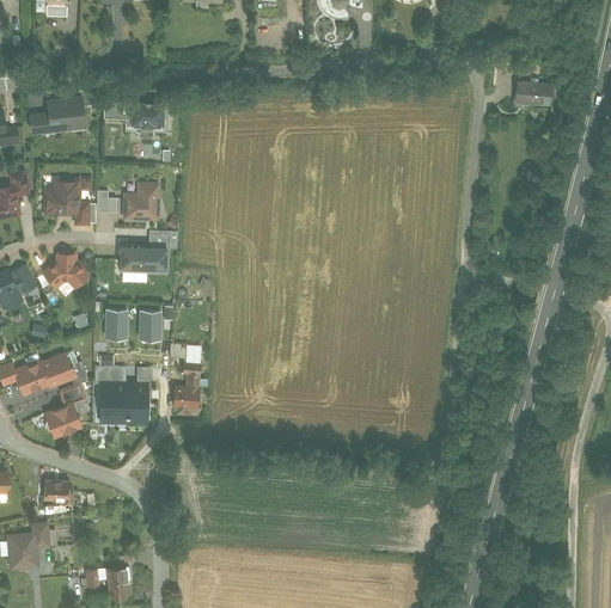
[(323,0),(325,8),(330,14),(336,17),(343,20),(352,22),(359,19),(354,8),(359,6),(361,8),(371,7),(370,2),(364,2),(364,1),(365,0),(323,0)]
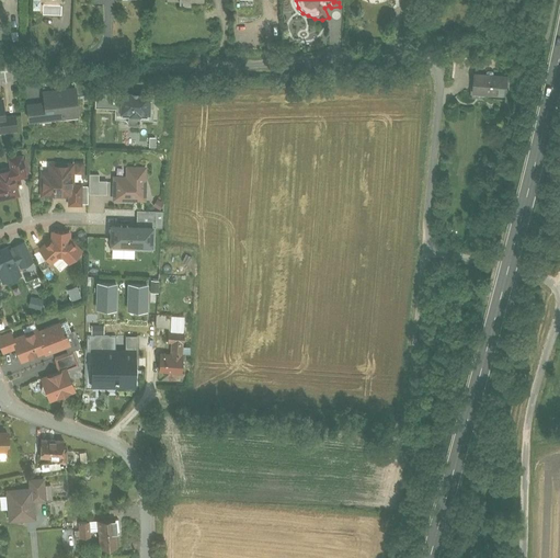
[(516,76),(480,73),(479,98),(515,100),(516,76)]
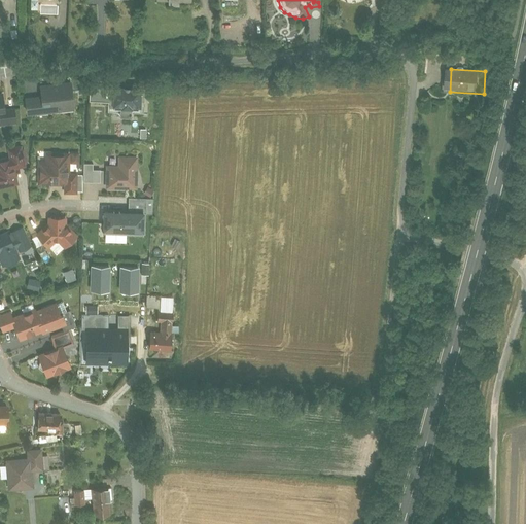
[(25,93),(27,112),(74,107),(71,77),(38,81),(39,92),(25,93)]
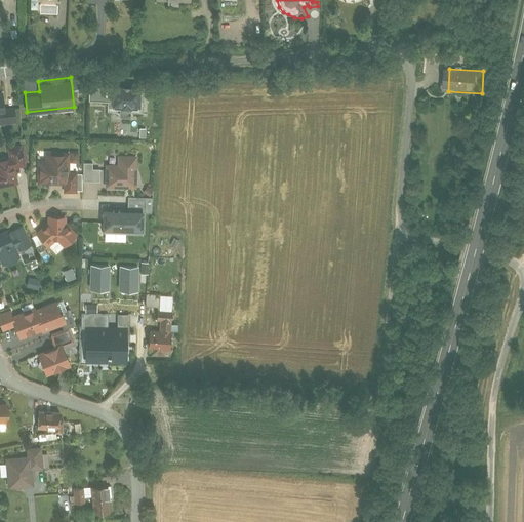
[(138,87),(111,86),(110,107),(137,109),(138,87)]
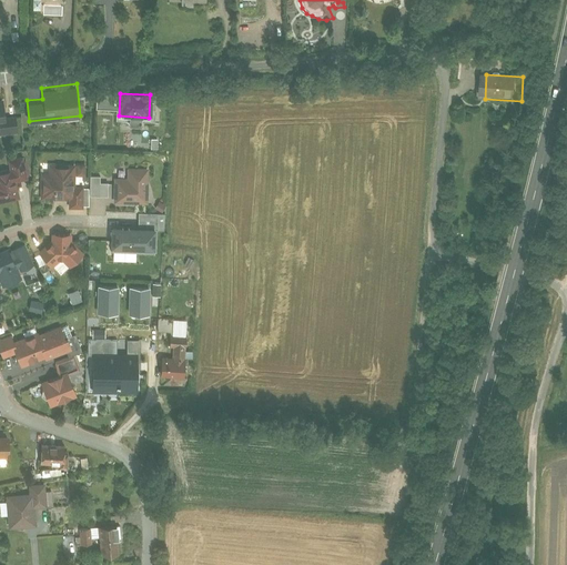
[(3,99),(0,99),(0,134),(17,133),(16,114),(4,115),(3,99)]
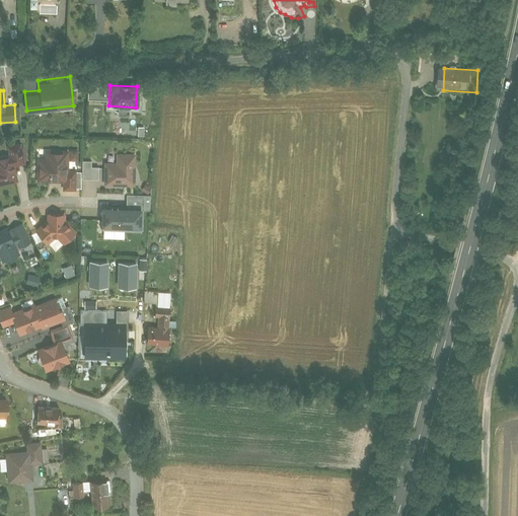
[(0,183),(17,180),(14,166),(25,164),(20,142),(6,145),(8,155),(0,156),(0,183)]
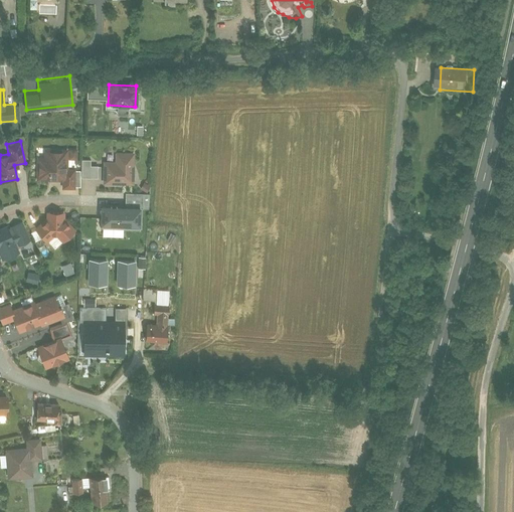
[(36,156),(36,181),(61,181),(61,188),(74,188),(74,168),(67,168),(67,148),(43,148),(43,155),(36,156)]
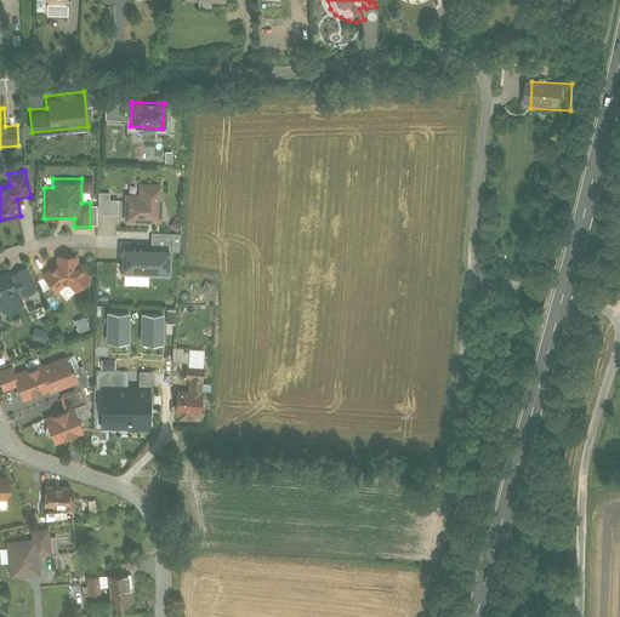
[(137,196),(124,196),(123,222),(158,223),(160,186),(138,184),(137,196)]
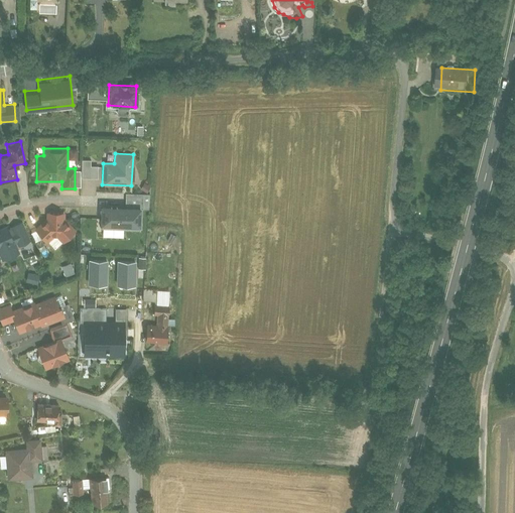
[(90,160),(81,160),(81,178),(97,179),(97,166),(90,166),(90,160)]
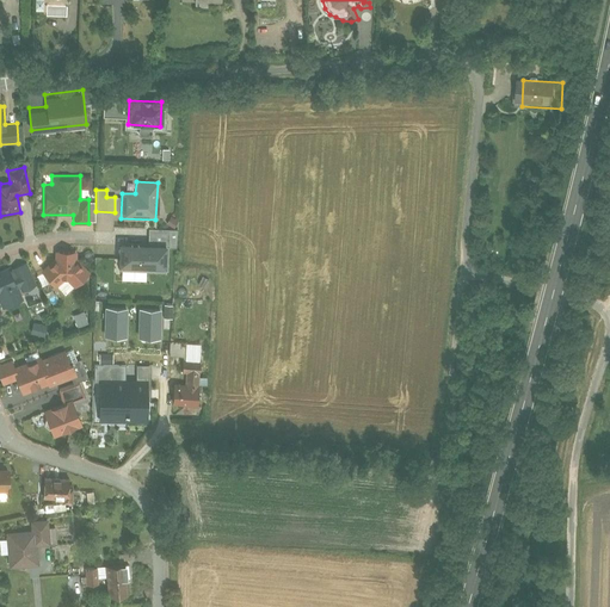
[(166,247),(118,246),(117,270),(166,272),(166,247)]
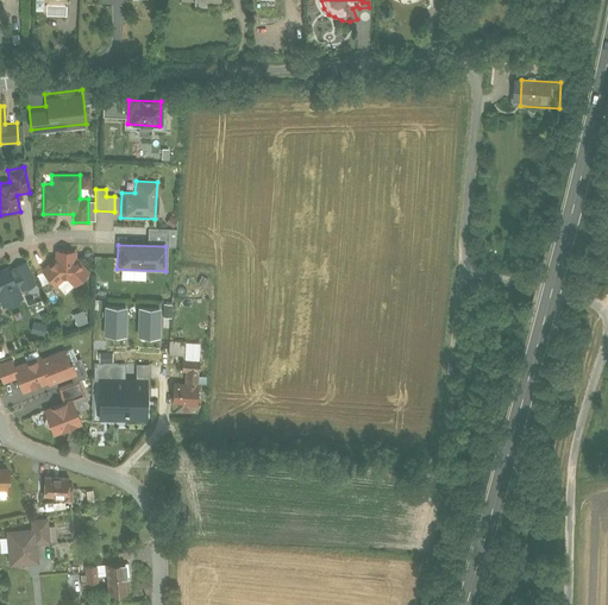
[(77,252),(58,251),(57,260),(42,272),(56,287),(66,277),(76,289),(89,273),(77,260),(77,252)]
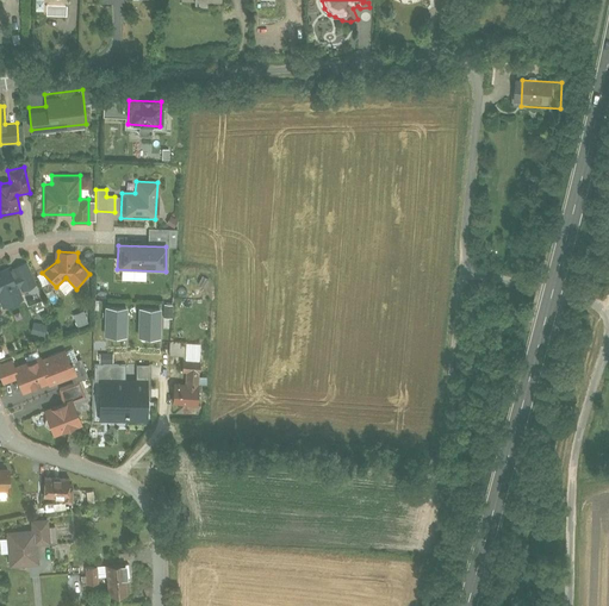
[(0,306),(1,310),(23,300),(18,291),(20,289),(22,292),(36,286),(25,263),(10,270),(8,267),(0,270),(0,306)]
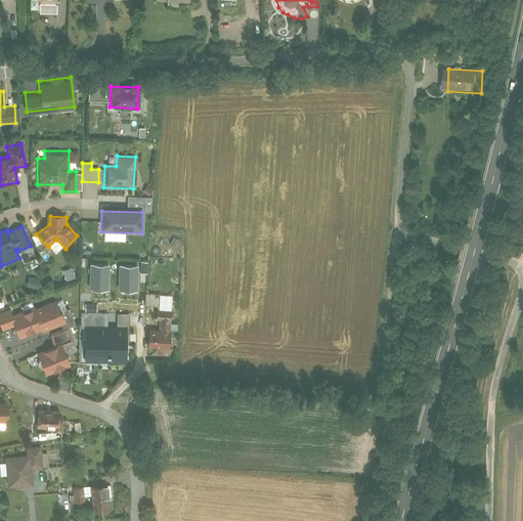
[(109,265),(91,264),(90,291),(107,292),(109,265)]
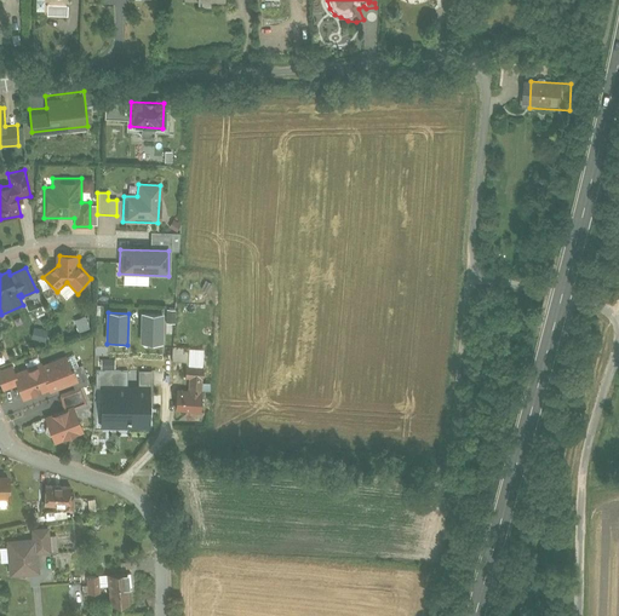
[(162,316),(142,315),(141,346),(161,347),(162,316)]
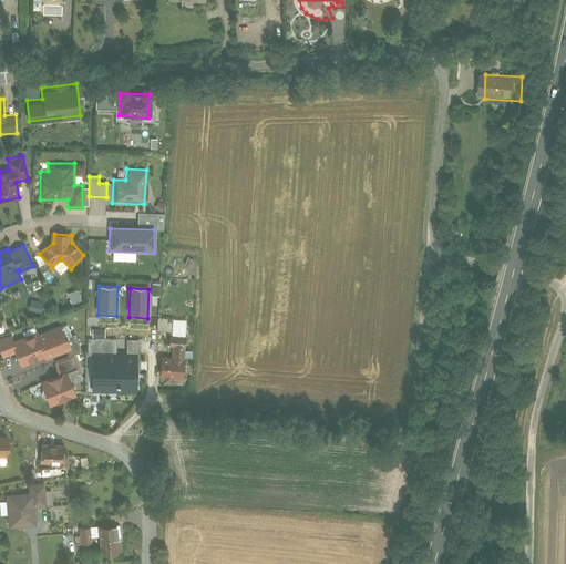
[(78,289),(68,294),(72,306),(82,301),(78,289)]
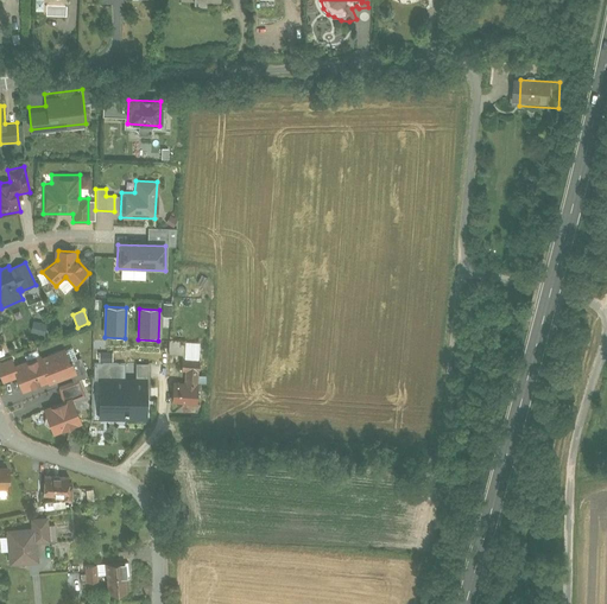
[(46,325),(32,322),(30,334),(44,336),(46,325)]
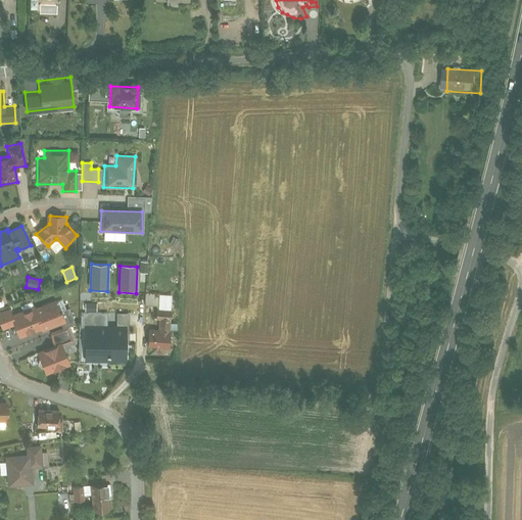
[(145,306),(157,308),(158,295),(145,294),(145,306)]
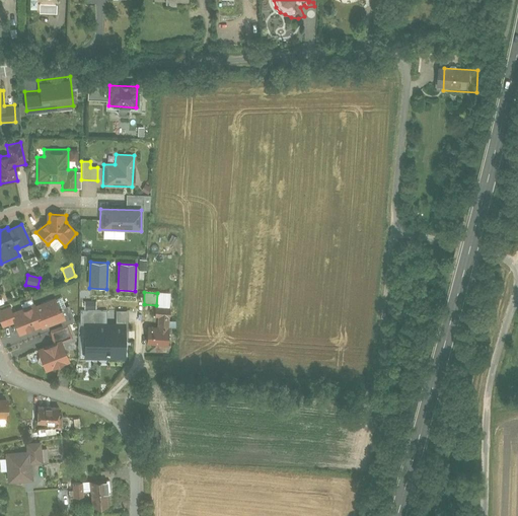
[(159,292),(159,306),(171,306),(171,292),(159,292)]
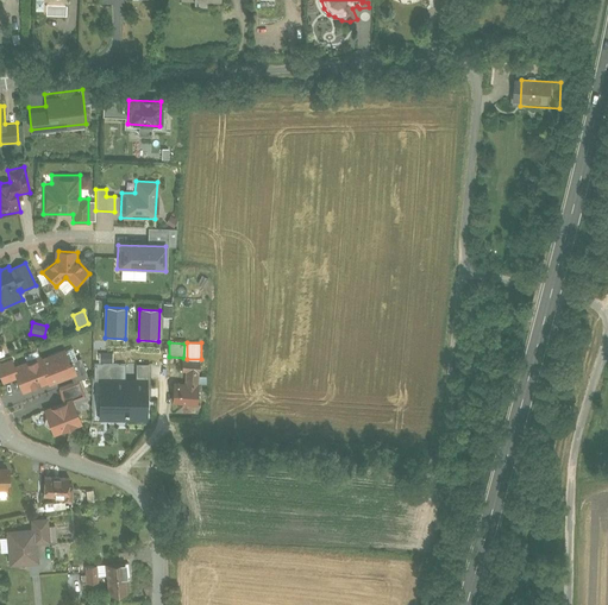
[(73,350),(66,353),(76,377),(70,379),(73,385),(79,383),(88,379),(81,360),(77,361),(73,350)]
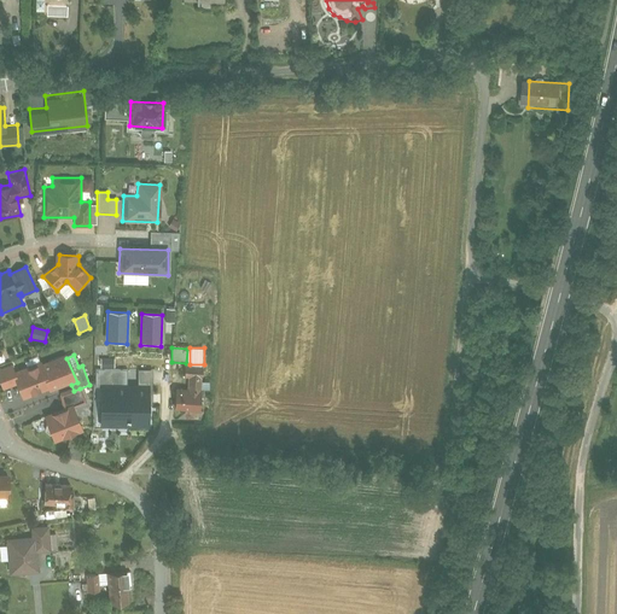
[(17,386),(23,401),(48,391),(48,393),(71,385),(77,382),(67,358),(67,356),(42,366),(41,363),(15,373),(12,366),(0,369),(0,384),(3,392),(17,386)]
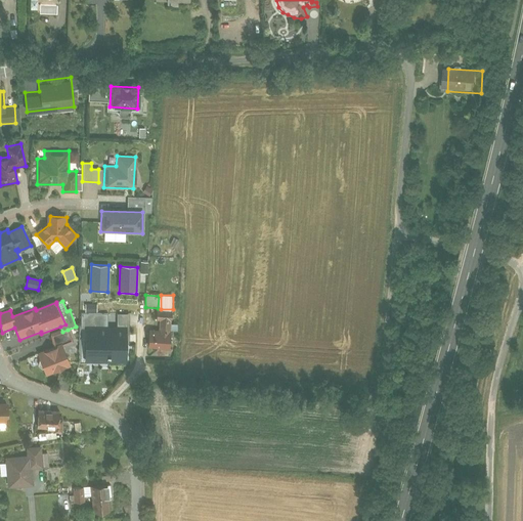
[(87,304),(87,312),(98,312),(98,304),(87,304)]
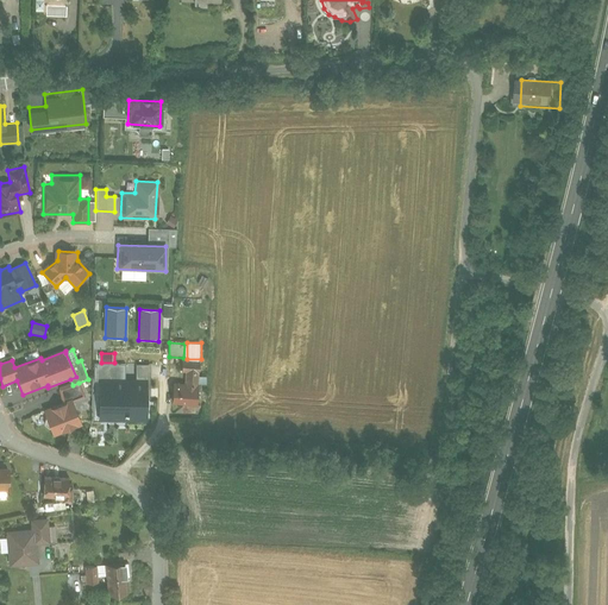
[(198,407),(199,373),(200,360),(182,359),(181,373),(185,373),(185,384),(174,384),(173,405),(198,407)]
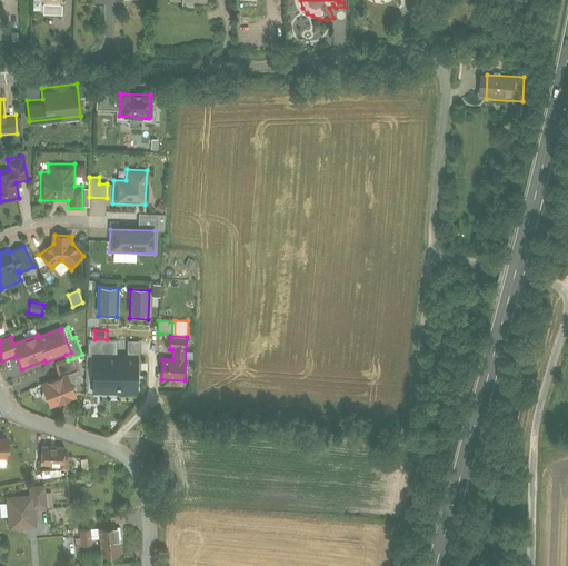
[(92,357),(117,357),(117,343),(89,343),(89,357),(92,357)]
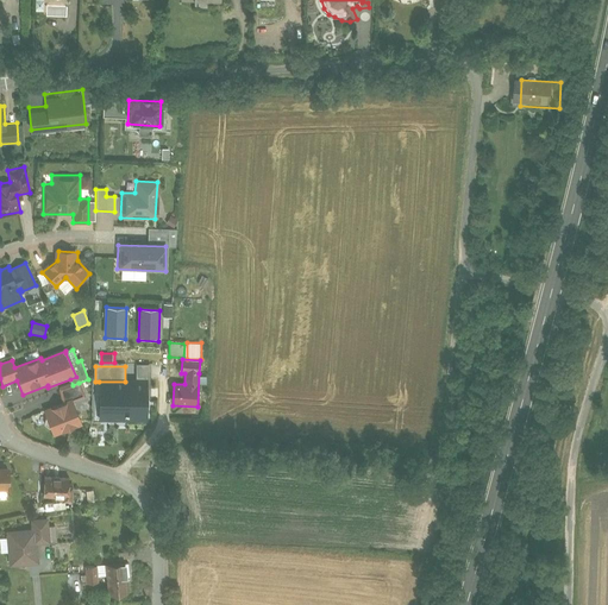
[(99,382),(99,420),(145,420),(145,382),(125,382),(99,382)]
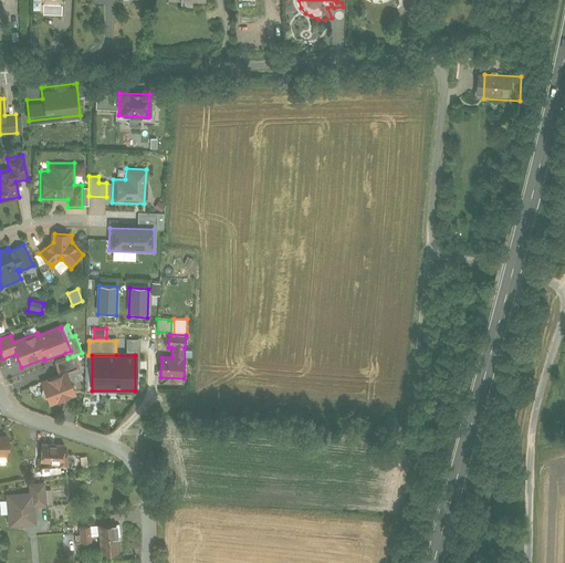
[(73,356),(67,358),(53,364),(58,374),(60,373),(61,375),(67,373),(67,374),(79,369),(73,356)]
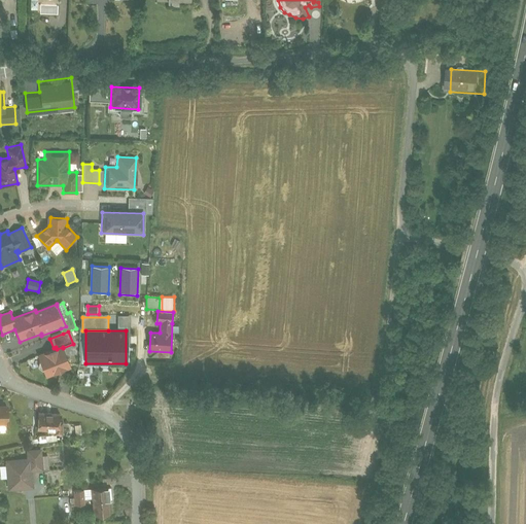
[(63,348),(63,347),(57,349),(57,350),(44,354),(44,353),(38,355),(47,379),(71,370),(63,348)]
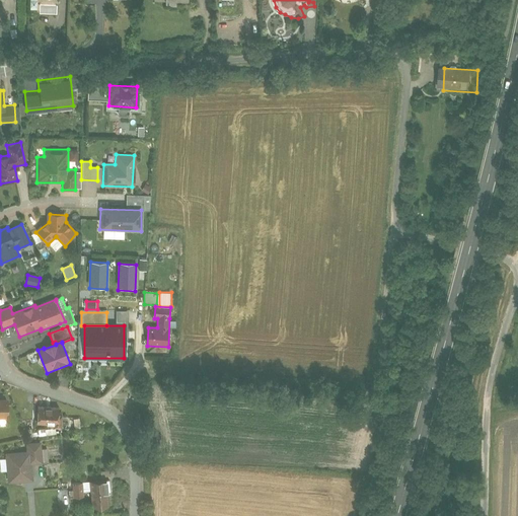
[(0,420),(6,421),(6,414),(9,414),(8,400),(0,399),(0,420)]
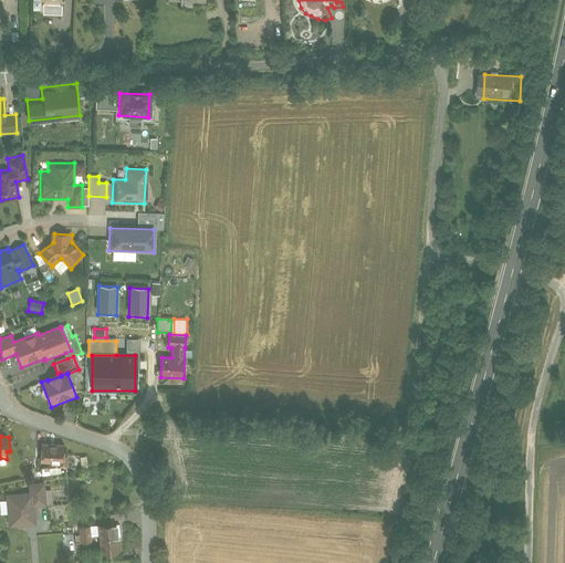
[(49,445),(41,445),(40,465),(50,465),(50,464),(58,464),(56,467),(59,469),(67,469),(69,455),(64,454),(64,446),(56,445),(56,447),(49,446),(49,445)]
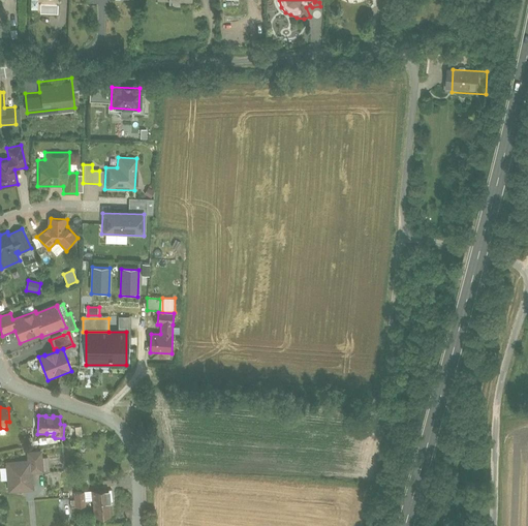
[(27,463),(5,465),(8,496),(34,493),(32,475),(43,474),(43,471),(41,460),(41,452),(26,454),(27,463)]
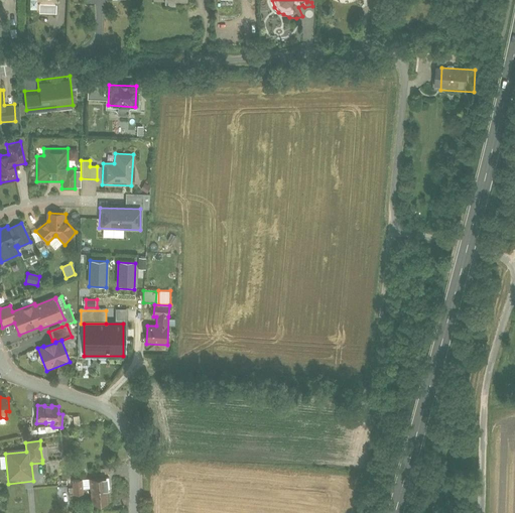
[(108,506),(106,481),(89,482),(90,491),(91,508),(108,506)]
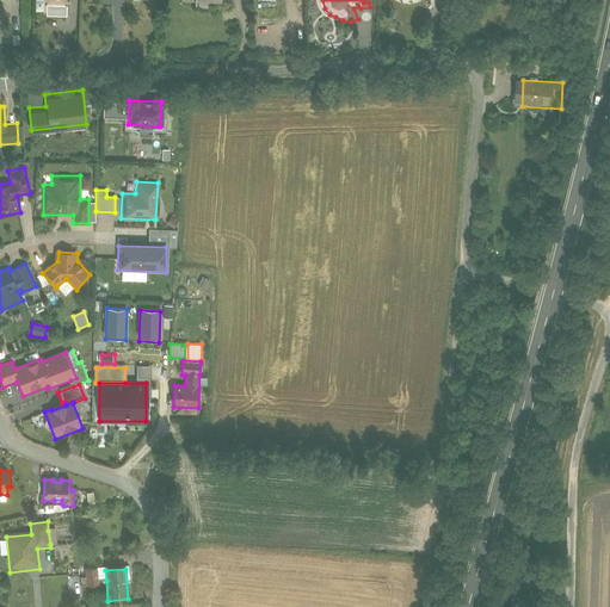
[(97,582),(106,581),(105,570),(84,571),(85,589),(98,588),(97,582)]
